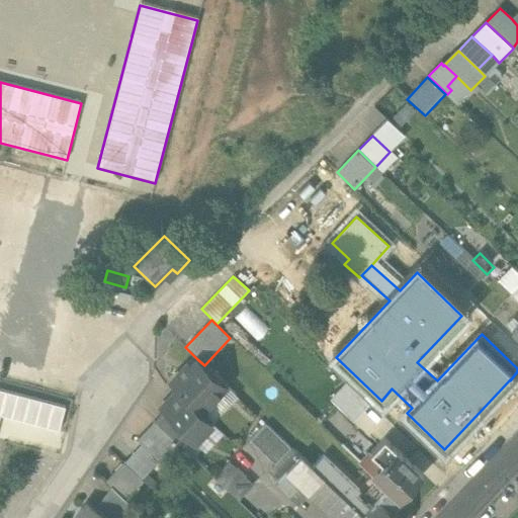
[(197,359),(191,366),(188,363),(170,382),(181,394),(211,423),(237,397),(204,365),(197,359)]
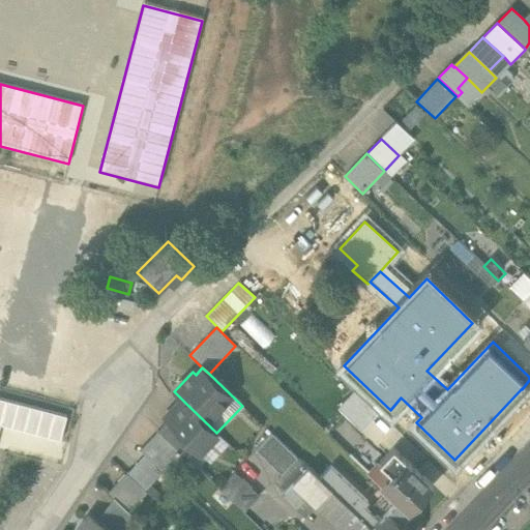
[(362,400),(346,417),(359,430),(376,413),(362,400)]
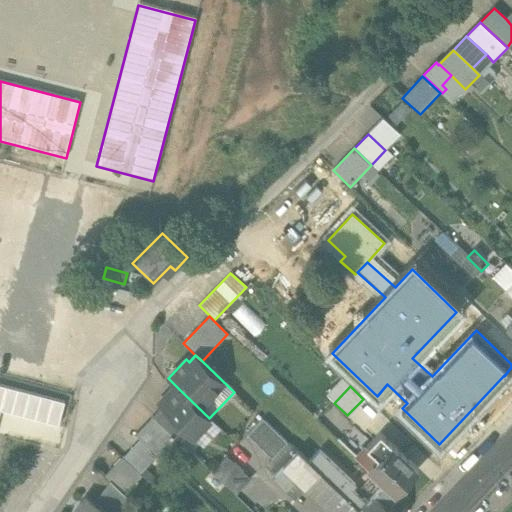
[(179,389),(170,398),(167,395),(158,405),(187,432),(191,437),(209,418),(179,389)]
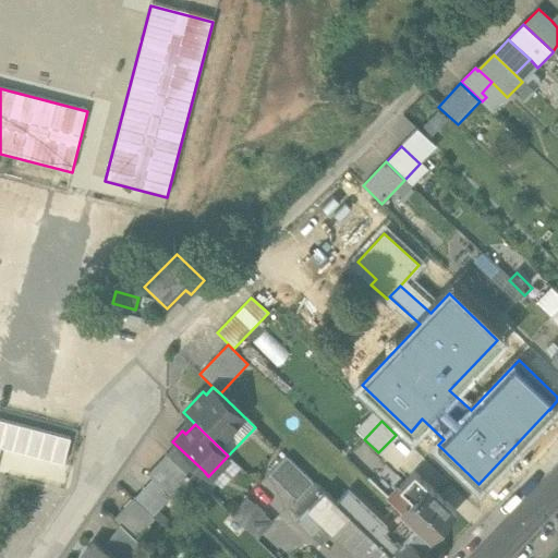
[(204,471),(174,444),(166,453),(184,471),(194,481),(204,471)]
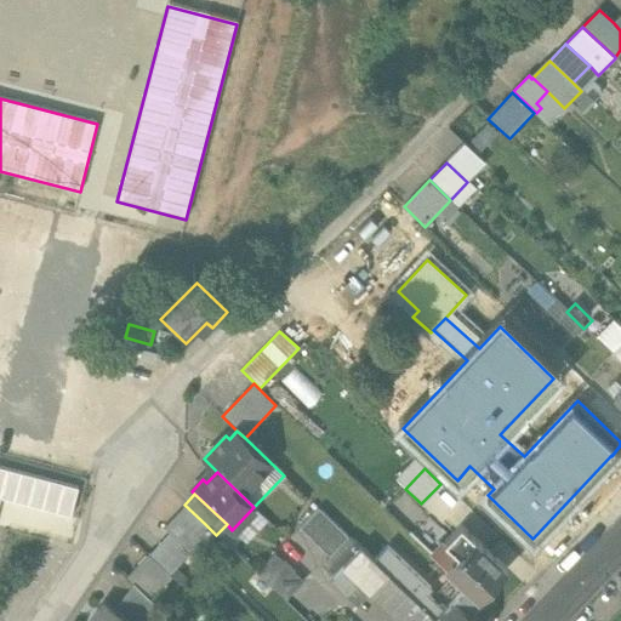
[(184,505),(163,528),(169,533),(184,547),(205,524),(184,505)]
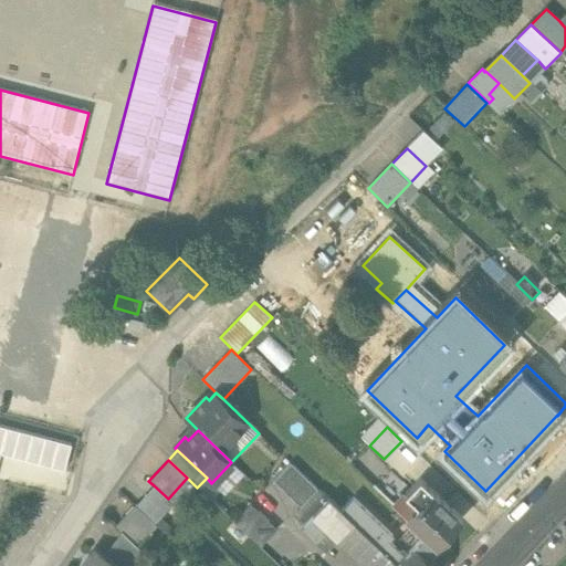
[(317,490),(290,463),(273,481),(300,507),(317,490)]
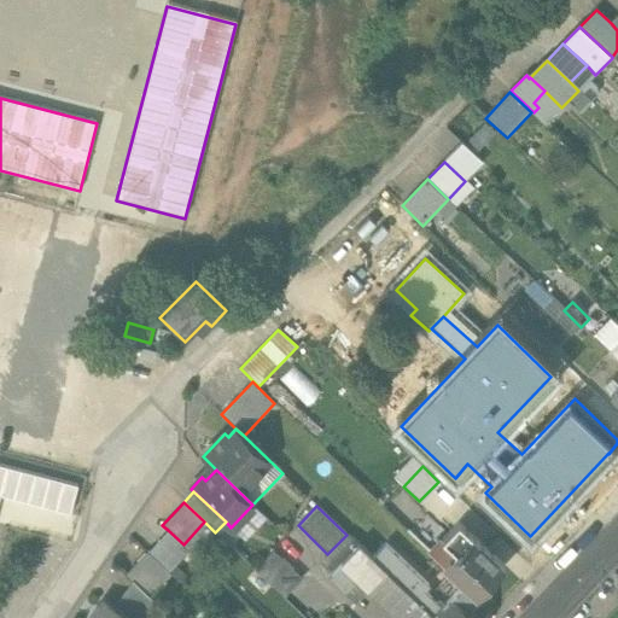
[(361,523),(349,536),(360,546),(372,534),(361,523)]
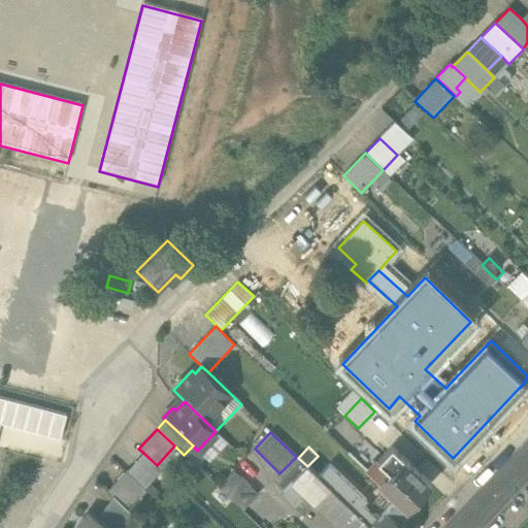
[(430,483),(392,447),(368,472),(396,498),(406,507),(430,483)]
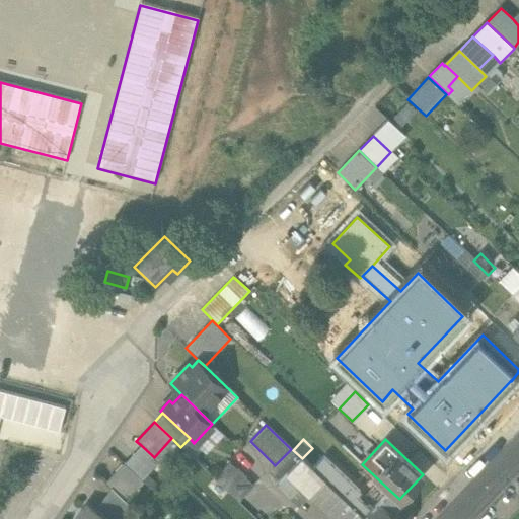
[(141,445),(123,463),(140,479),(157,460),(154,457),(141,445)]
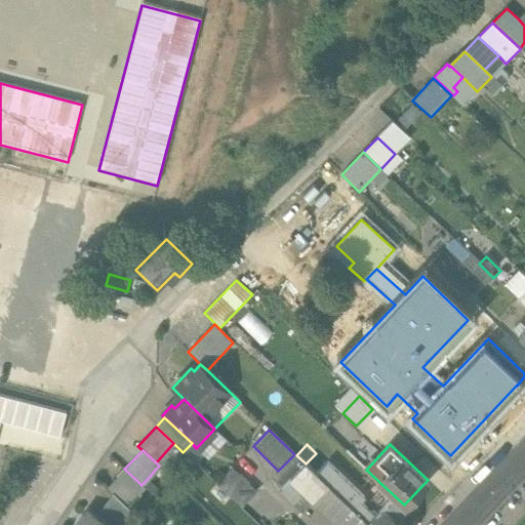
[(296,455),(273,479),(282,487),(279,490),(303,513),(314,501),(328,486),(316,474),(306,463),(296,455)]
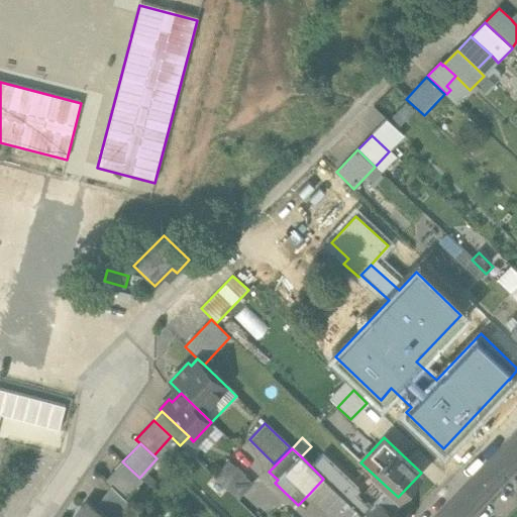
[(358,490),(322,455),(311,467),(323,479),(362,515),(369,508),(354,494),(358,490)]
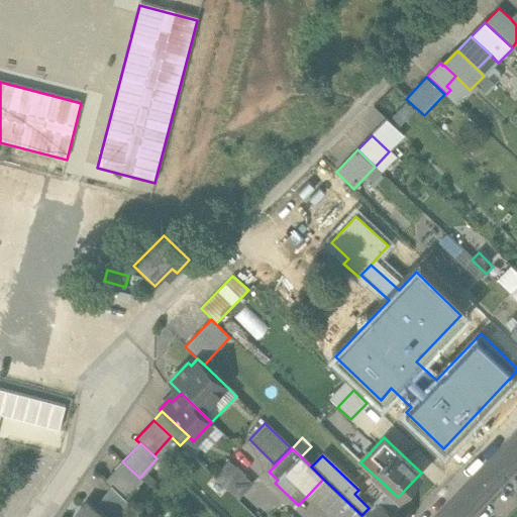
[(252,485),(228,460),(213,477),(237,500),(252,485)]
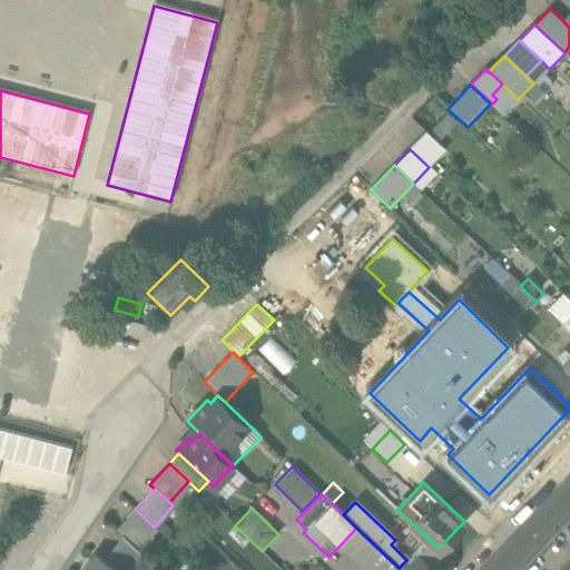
[(135,509),(116,530),(121,536),(136,549),(156,529),(154,527),(135,509)]
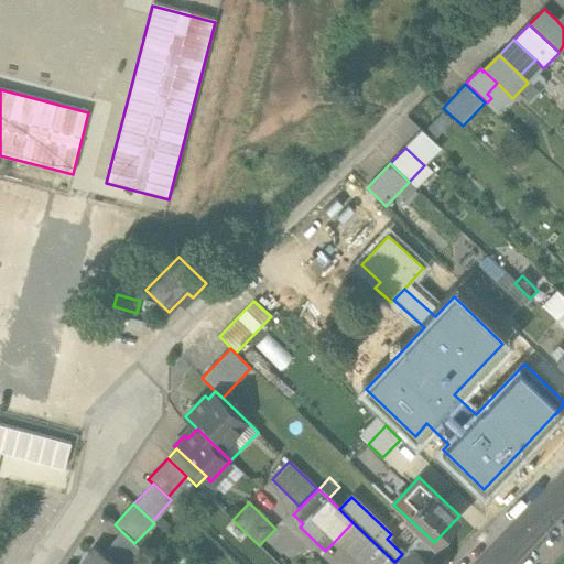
[(392,563),(394,562),(353,522),(337,539),(362,563),(378,563),(379,563),(380,563),(392,563)]
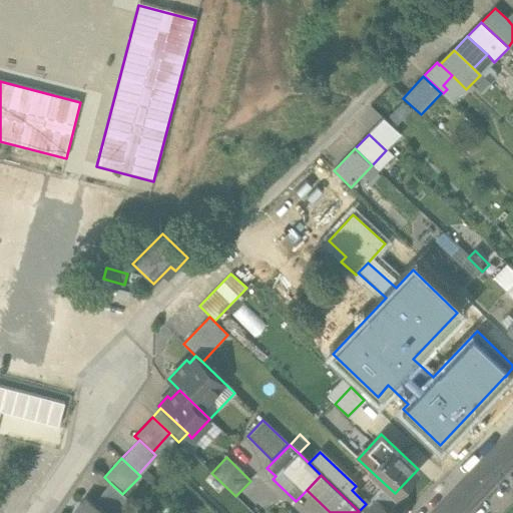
[(109,482),(95,503),(108,512),(120,512),(129,500),(122,494),(109,482)]
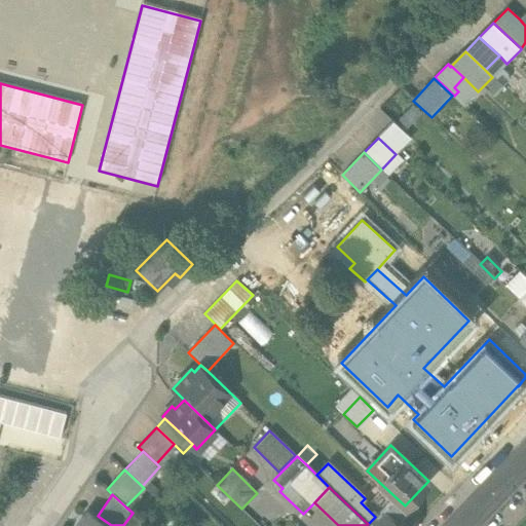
[(375,517),(368,524),(370,525),(406,525),(399,518),(407,509),(405,505),(395,496),(375,517)]
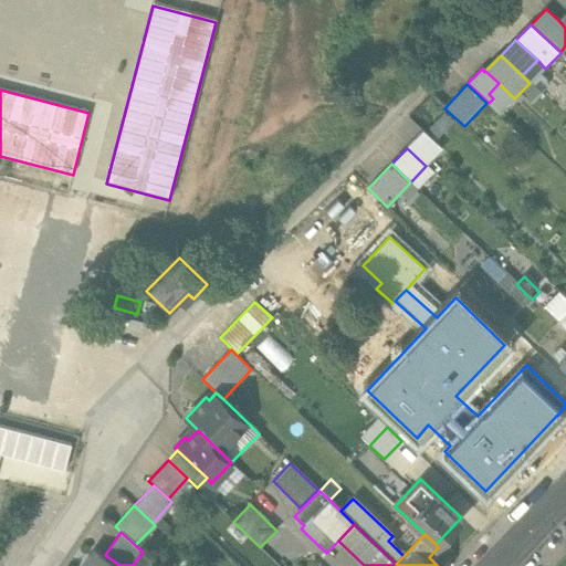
[(119,565),(105,555),(95,549),(83,565),(119,565)]
